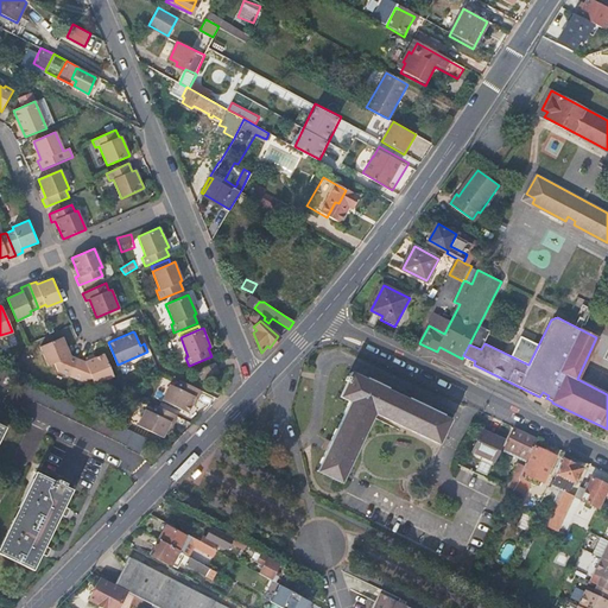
[(140,346),(144,343),(139,331),(134,333),(140,346)]
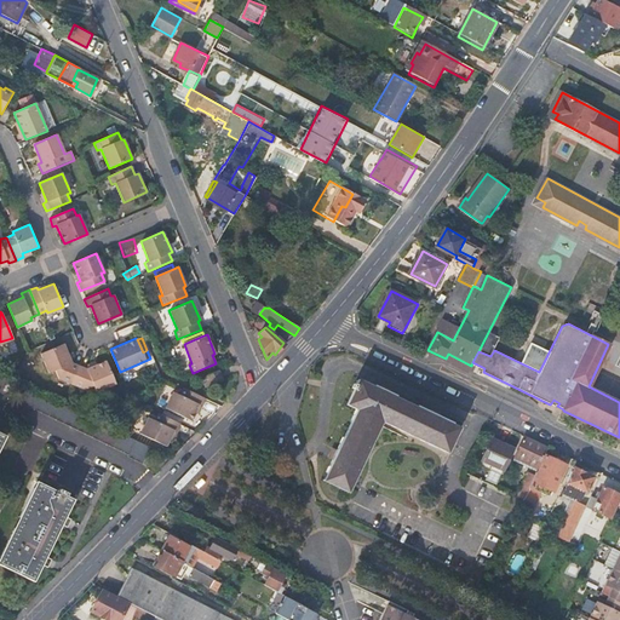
[(57,377),(73,384),(80,366),(72,362),(63,344),(41,352),(49,372),(55,371),(57,377)]
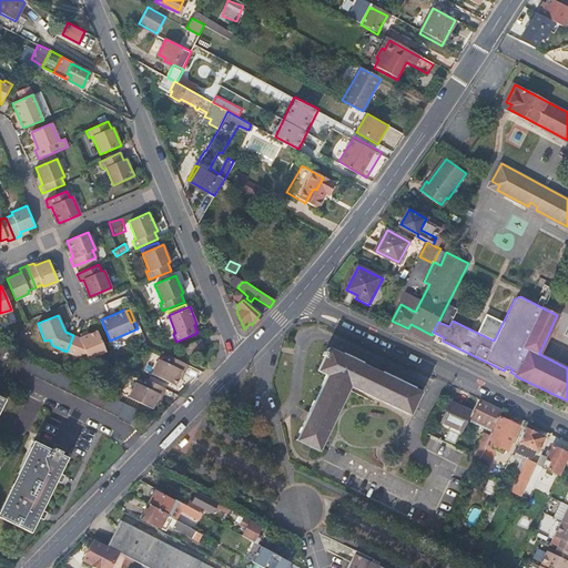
[(432,335),(411,324),(408,328),(429,340),(432,335)]
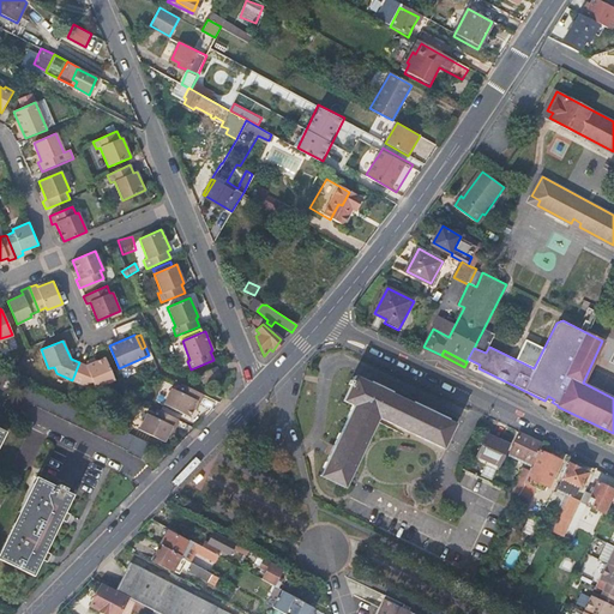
[(79,362),(72,380),(84,385),(92,383),(95,389),(114,380),(104,357),(85,366),(79,362)]
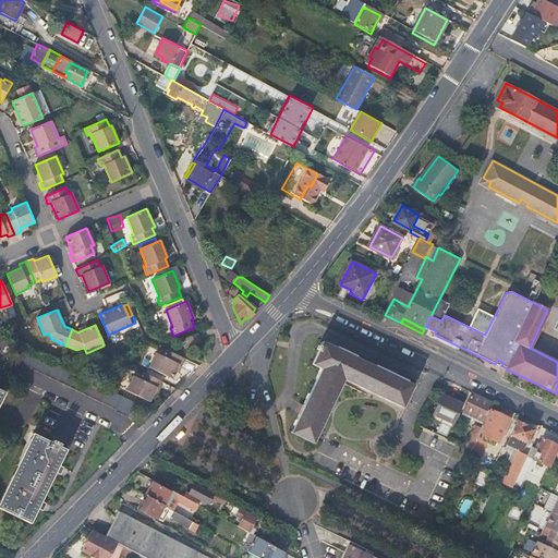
[(196,332),(186,337),(190,347),(201,342),(196,332)]
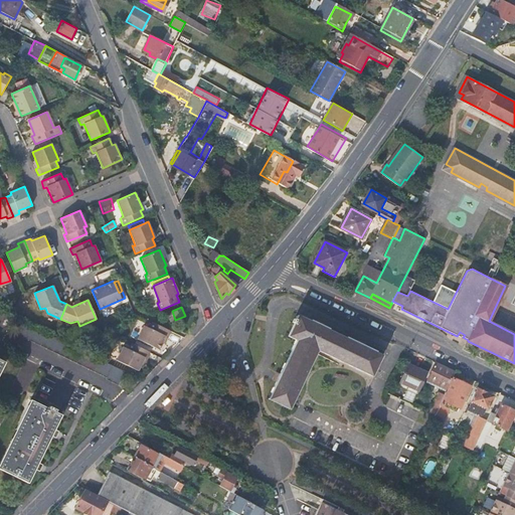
[(287,336),(295,341),(293,345),(290,351),(291,352),(286,364),(284,364),(279,374),(277,374),(274,381),(275,381),(271,392),(271,394),(269,399),(288,408),(316,352),(371,375),(380,356),(374,352),(374,351),(364,345),(364,343),(358,341),(357,342),(346,337),(345,338),(327,329),(327,328),(322,325),(322,324),(316,321),(315,322),(309,319),(308,321),(298,316),(287,336)]
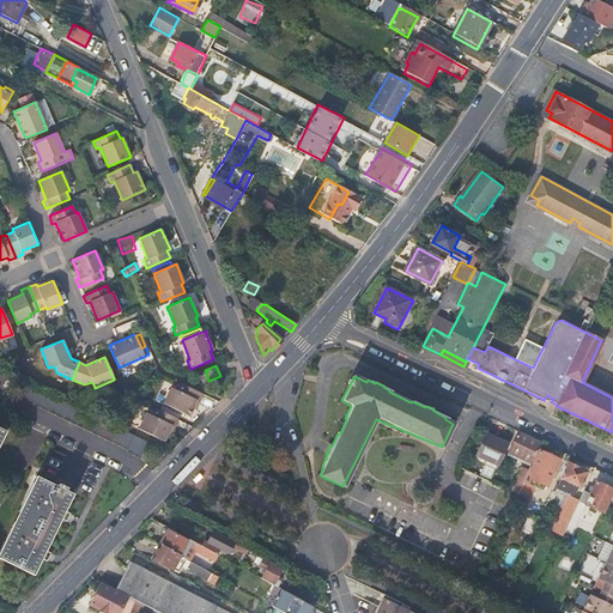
[(199,401),(204,393),(180,381),(175,388),(170,386),(162,402),(187,413),(195,399),(199,401)]
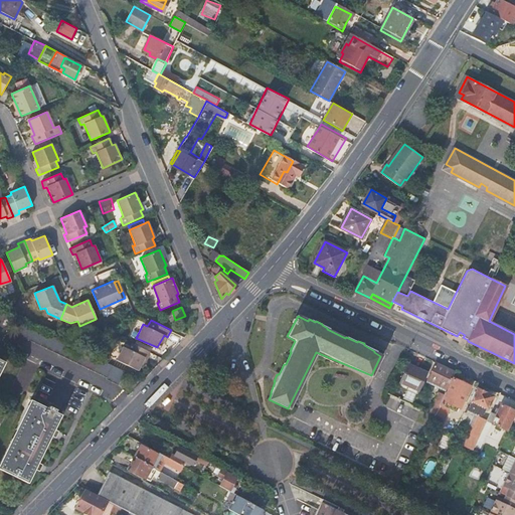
[(121,387),(128,373),(88,353),(53,336),(26,323),(20,335),(109,379),(109,380),(121,387)]
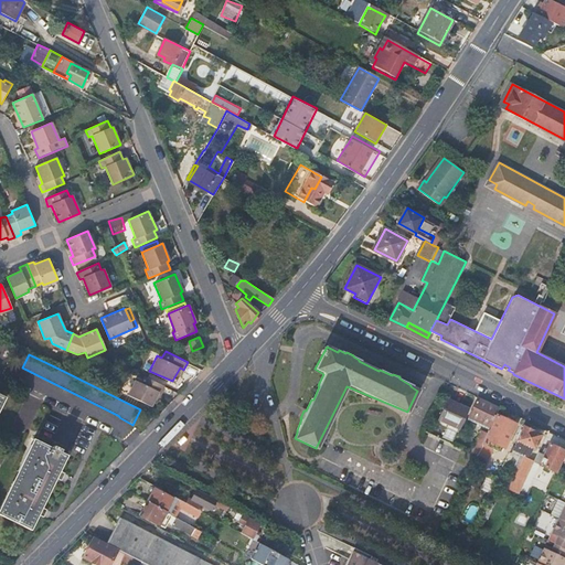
[(160,392),(163,385),(144,375),(139,382),(134,380),(127,394),(150,405),(157,391),(160,392)]
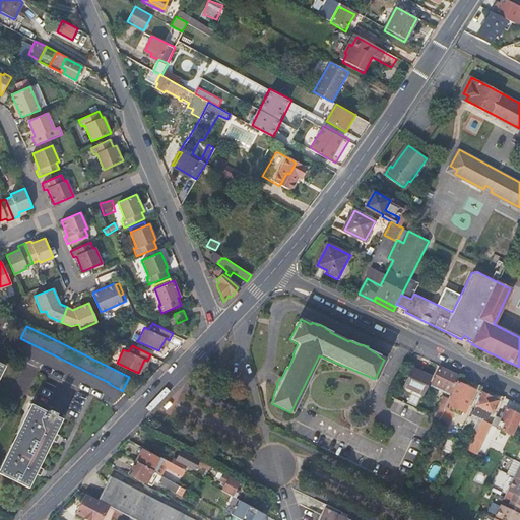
[(449,371),(439,366),(432,383),(436,385),(441,376),(455,383),(460,375),(449,370),(449,371)]
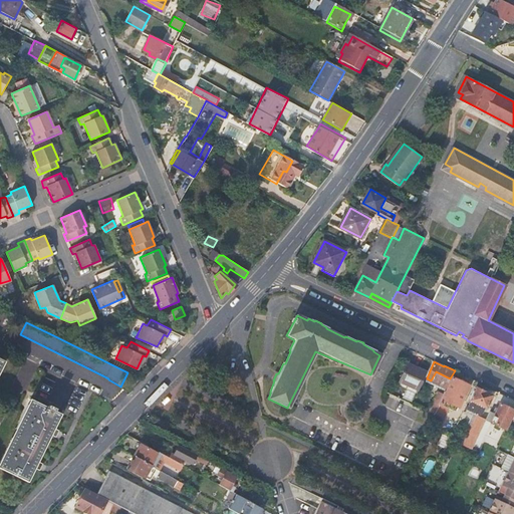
[(418,391),(426,371),(411,364),(410,367),(407,365),(399,380),(418,391)]
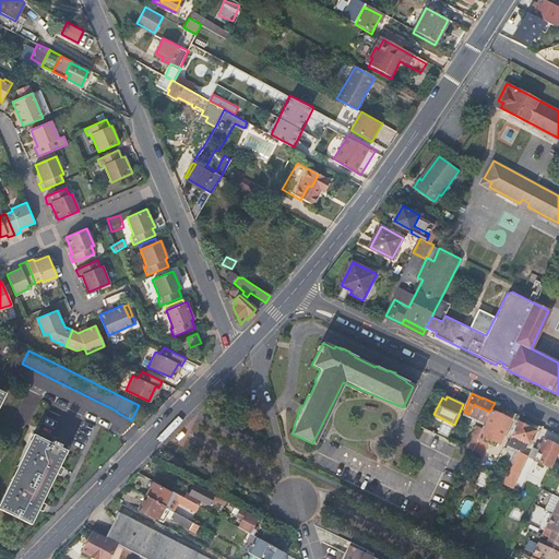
[(474,444),(471,450),(482,455),(488,443),(494,448),(500,435),(502,435),(510,419),(491,411),(484,427),(483,426),(474,444)]
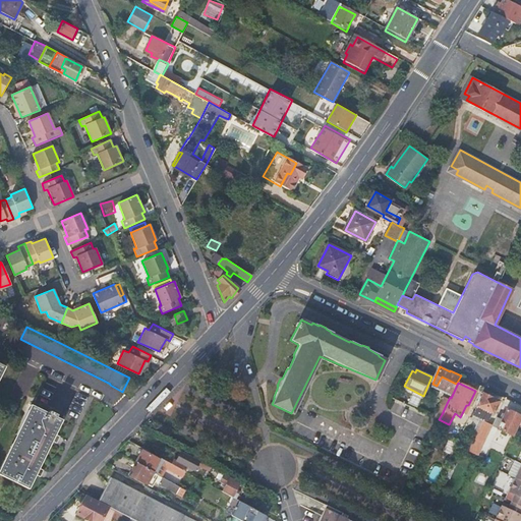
[(497,401),(483,395),(478,405),(491,411),(497,401)]
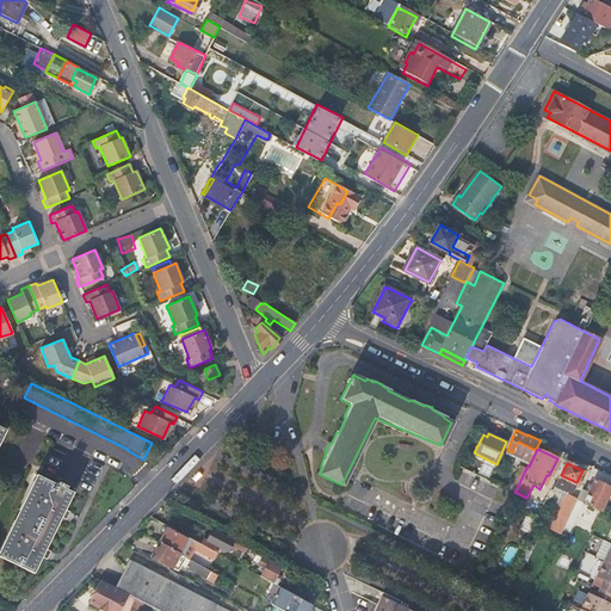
[(493,470),(491,475),(495,479),(499,480),(501,473),(493,470)]
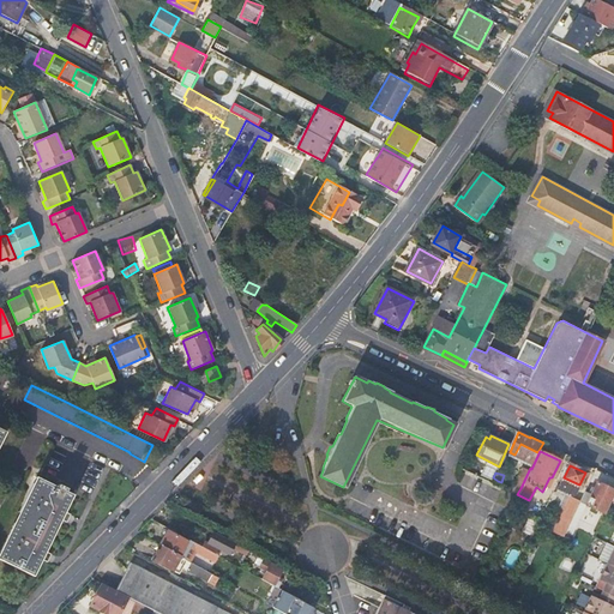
[(37,479),(0,553),(0,559),(31,576),(71,494),(64,491),(65,487),(56,483),(55,487),(37,479)]
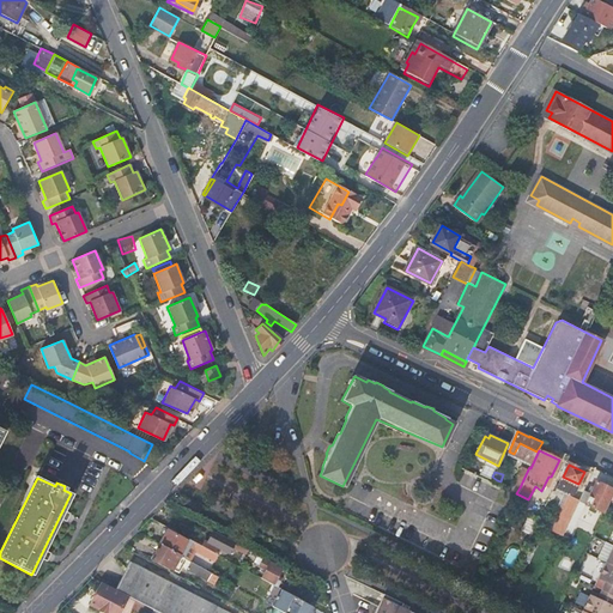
[(583,492),(582,491),(581,495),(570,519),(576,521),(583,504),(601,513),(612,490),(594,481),(592,486),(588,495),(583,492)]
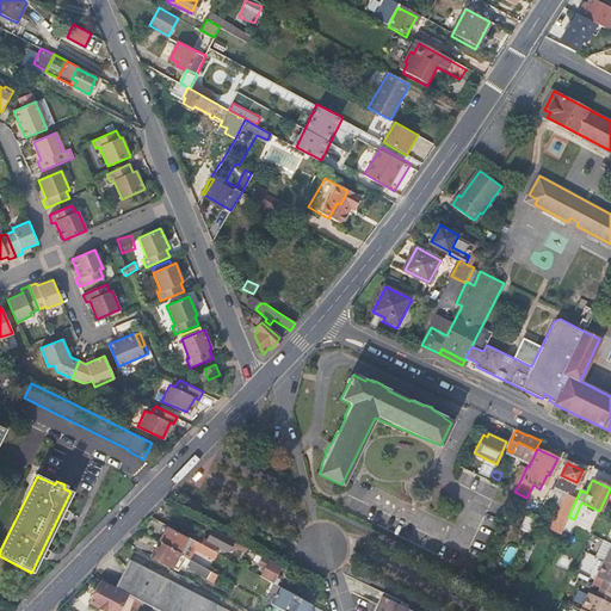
[(568,517),(579,493),(571,489),(560,512),(557,512),(549,529),(560,535),(568,517)]
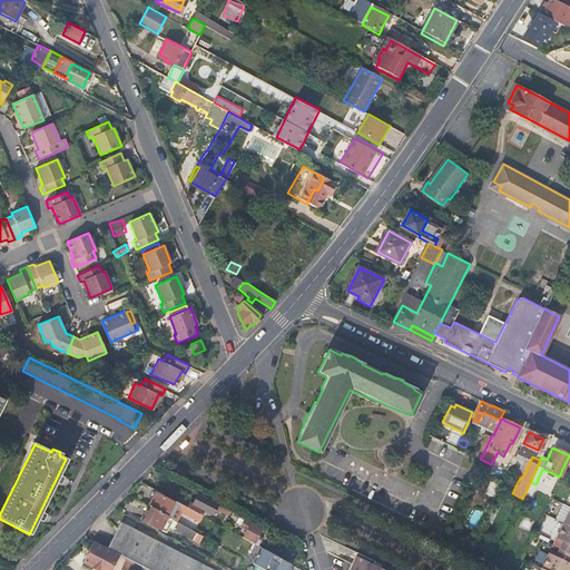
[(156,493),(149,507),(180,524),(183,519),(178,517),(177,518),(170,514),(175,503),(156,493)]
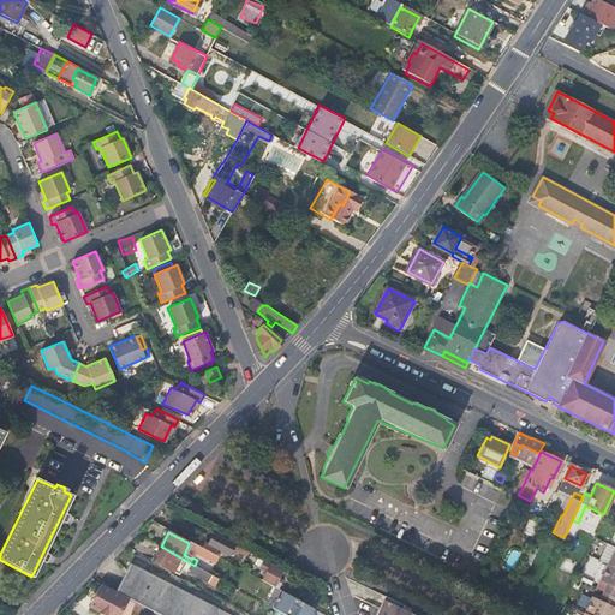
[(234,548),(238,549),(236,551),(248,557),(250,553),(236,545),(225,539),(224,542),(213,536),(209,544),(206,543),(202,549),(207,551),(214,555),(216,556),(220,551),(230,556),(234,548)]
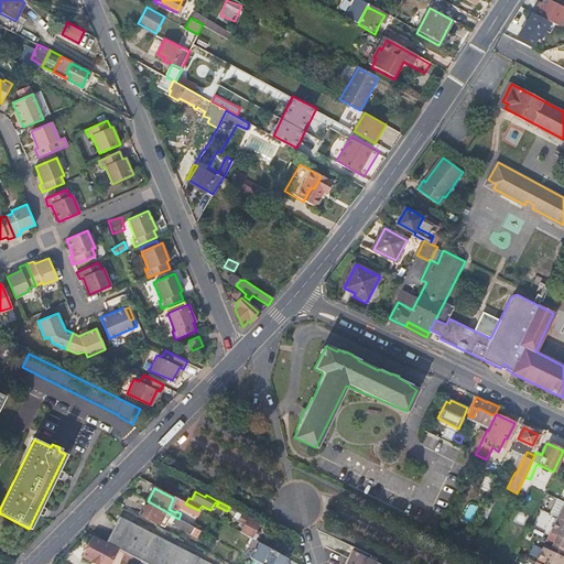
[(179,519),(148,501),(140,514),(159,524),(162,519),(166,521),(167,521),(198,538),(202,532),(187,523),(184,522),(179,519)]
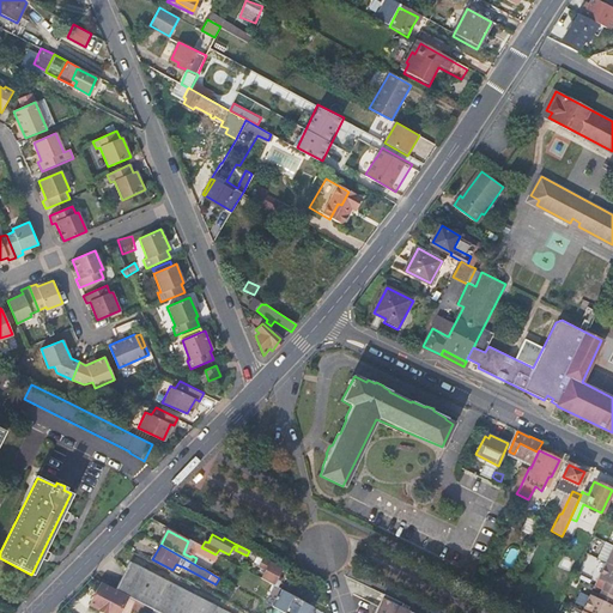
[(213,553),(206,550),(199,563),(202,564),(200,568),(204,569),(213,553)]
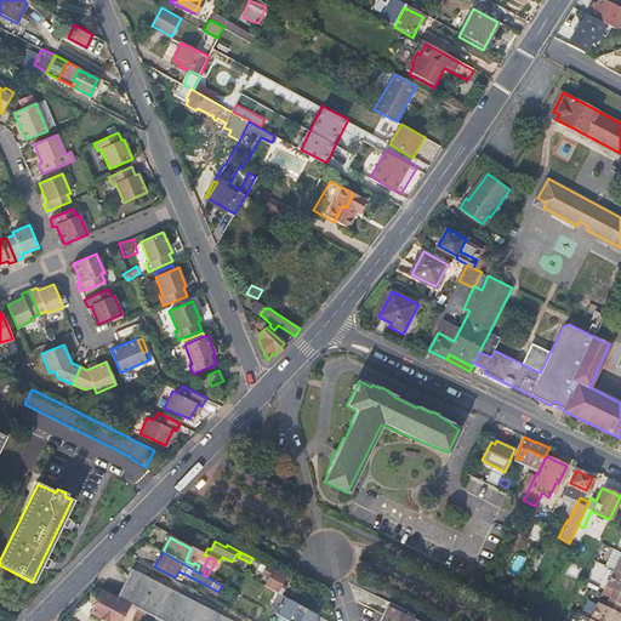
[(268,567),(252,558),(250,563),(249,567),(263,574),(267,568),(268,567)]
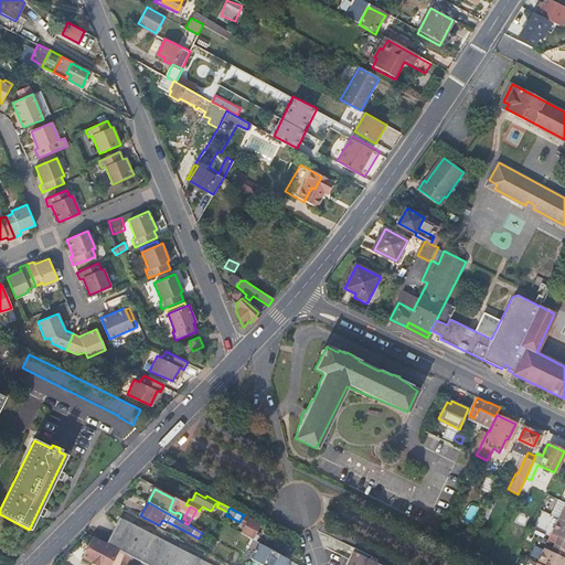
[(541,510),(534,525),(550,533),(557,516),(541,510)]
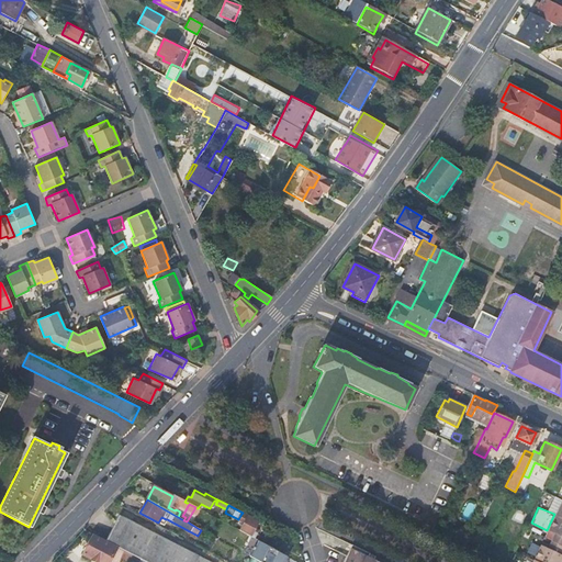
[(259,524),(242,514),(238,519),(237,521),(244,525),(240,531),(245,534),(251,537),(259,524)]
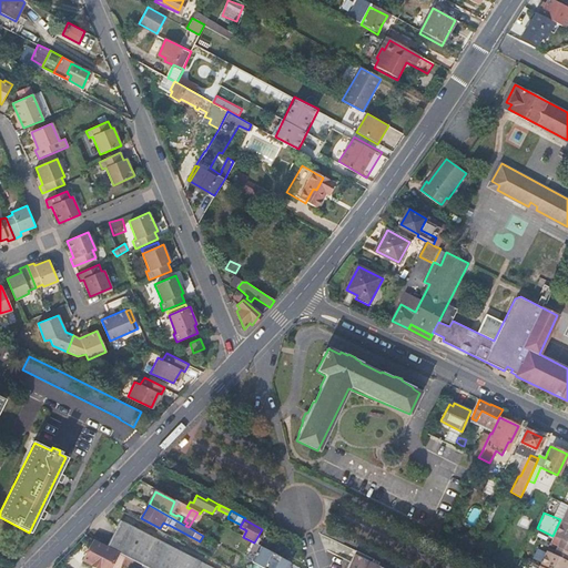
[(119,521),(107,546),(149,567),(195,567),(199,563),(134,528),(119,521)]
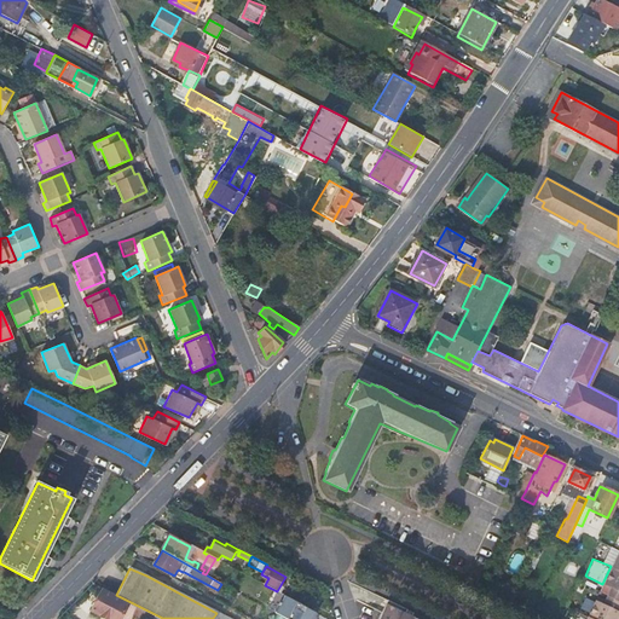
[(618,571),(613,568),(605,584),(612,588),(607,596),(618,601),(618,571)]
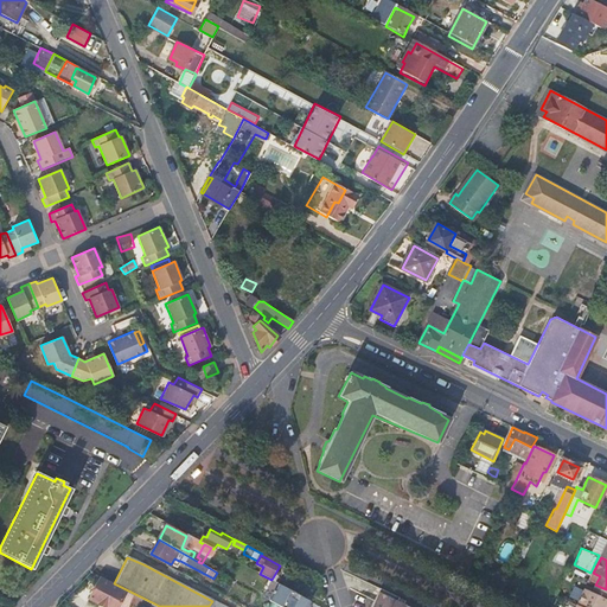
[(132,595),(100,579),(89,599),(104,606),(120,606),(126,598),(129,599),(132,595)]
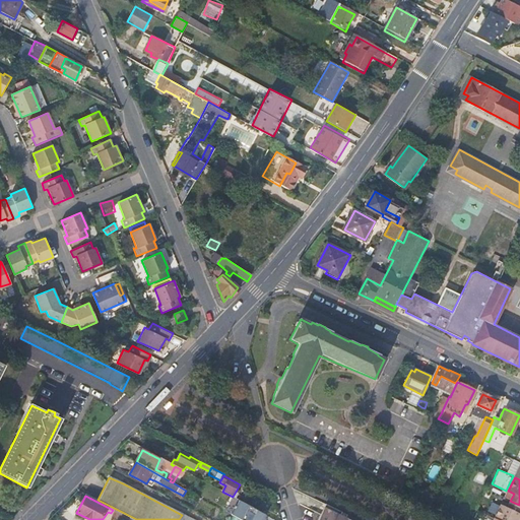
[(240,499),(232,514),(242,519),(265,519),(269,514),(240,499)]
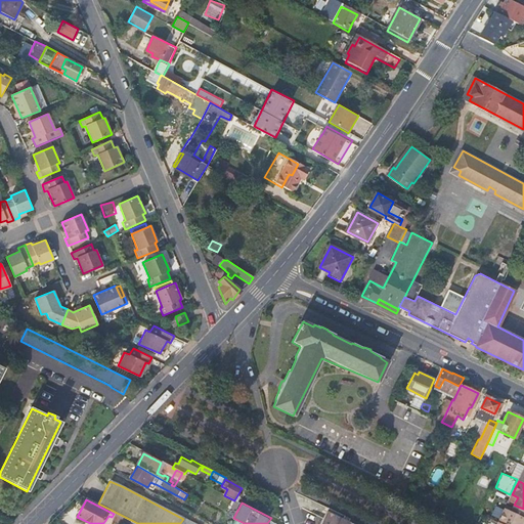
[(505,509),(498,522),(500,523),(520,523),(523,518),(523,509),(514,505),(511,512),(505,509)]
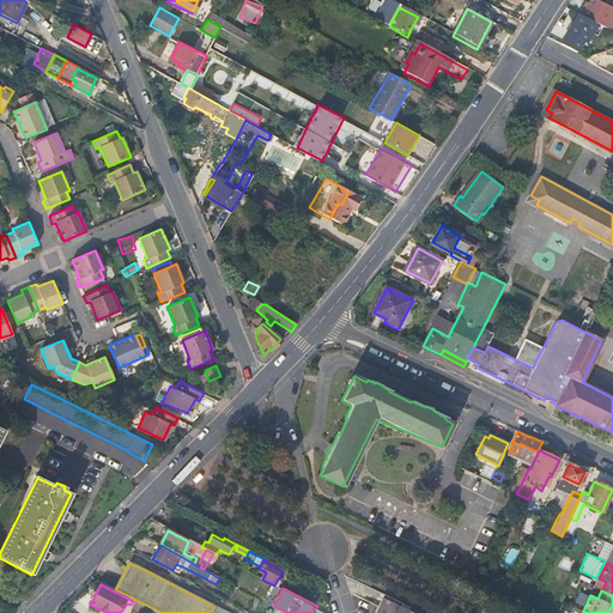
[(406,605),(381,592),(370,612),(413,612),(404,608),(406,605)]
